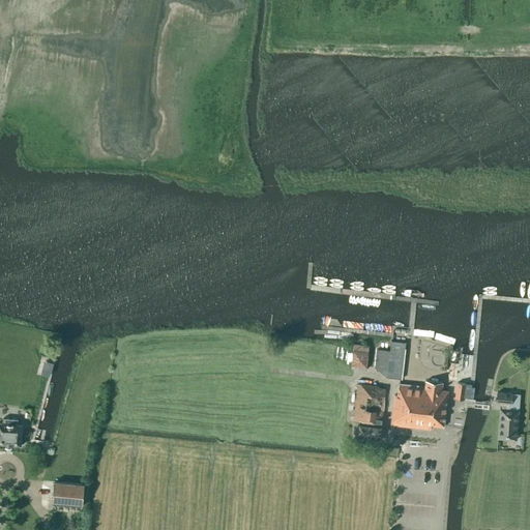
[(386,377),(401,379),(406,342),(390,340),(389,350),(377,349),(374,367),(386,378),(386,377)]
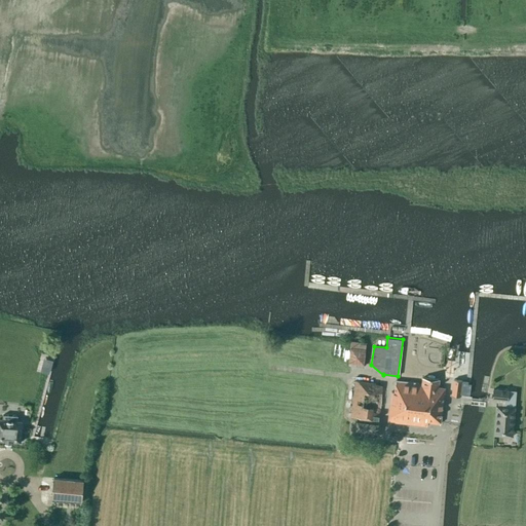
[(42,363),(40,371),(49,373),(51,365),(48,364),(42,363)]
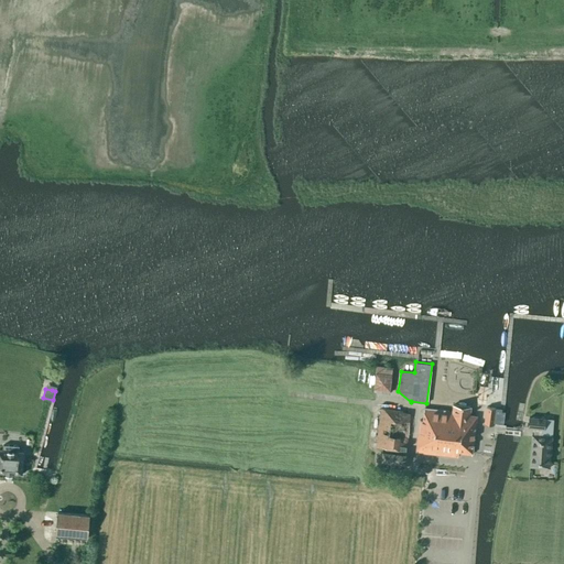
[(458,453),(472,454),(476,416),(469,415),(470,407),(453,404),(453,411),(424,408),(423,420),(420,420),(415,452),(458,457),(458,453)]
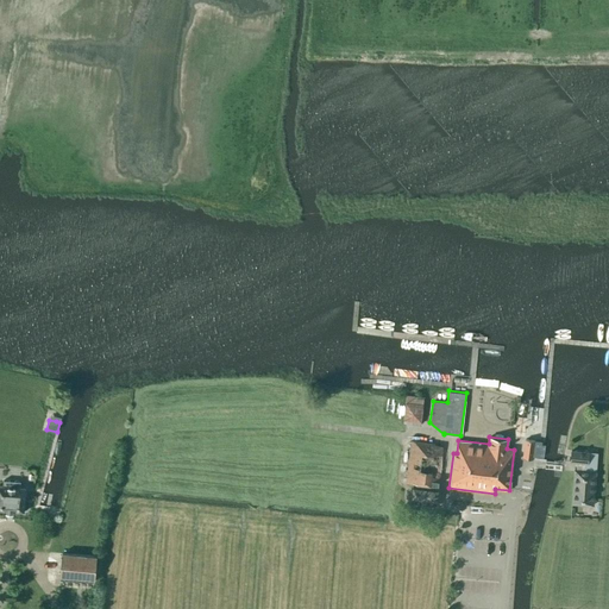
[(542,444),(541,441),(526,439),(523,458),(532,459),(534,450),(541,451),(542,444)]
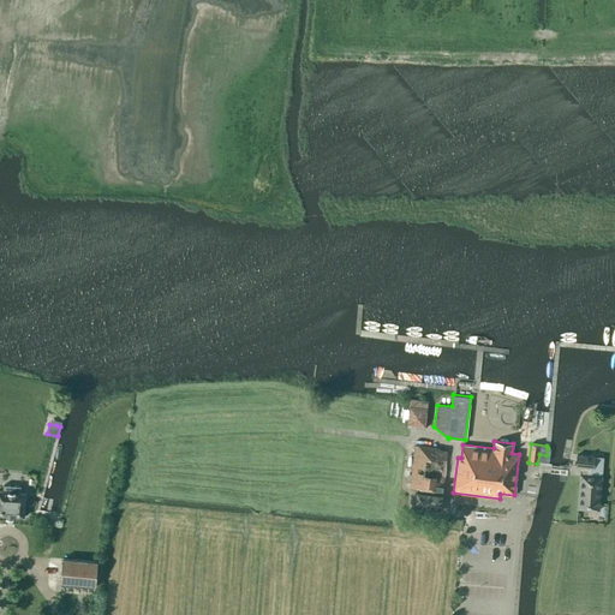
[(416,507),(440,509),(447,451),(439,449),(439,448),(415,445),(410,487),(418,488),(416,507)]
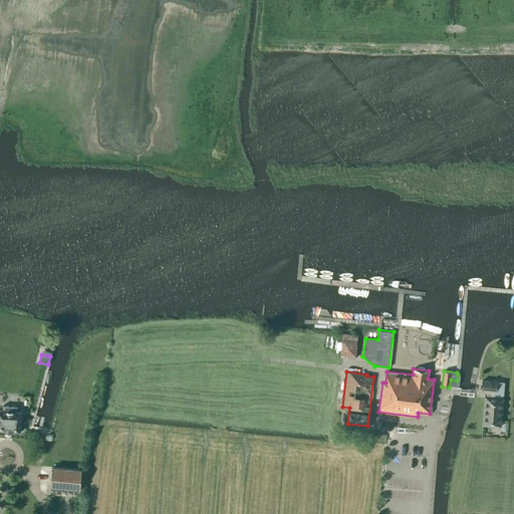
[(503,398),(494,397),(494,391),(496,391),(497,381),(482,380),(482,390),(489,390),(489,397),(485,396),(483,425),(501,426),(503,398)]
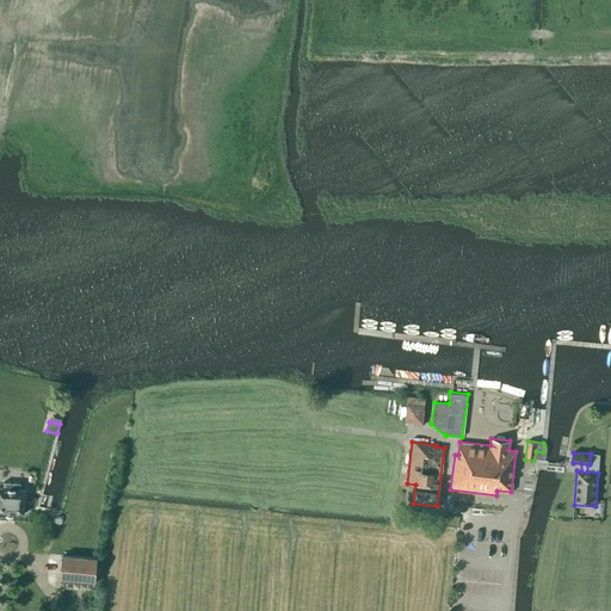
[(2,486),(0,486),(0,511),(24,513),(25,487),(19,487),(20,482),(2,481),(2,486)]
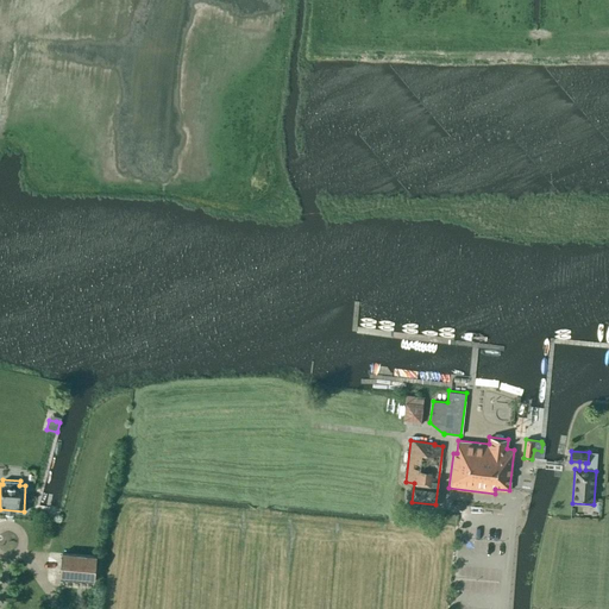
[(95,578),(96,557),(62,553),(61,576),(95,578)]
